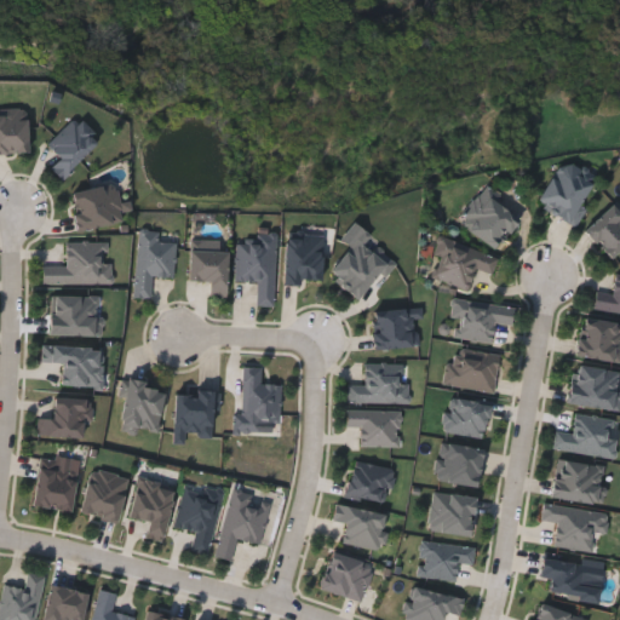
[(46,166),(57,156),(47,145),(75,119),(98,143),(59,181),(46,166)]
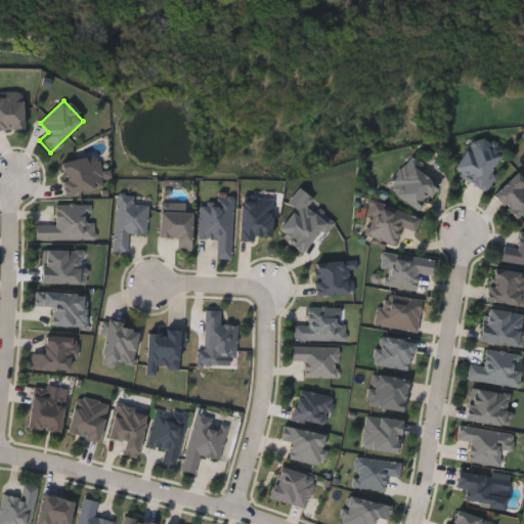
[(494,197),(516,175),(523,183),(523,210),(516,218),(494,197)]
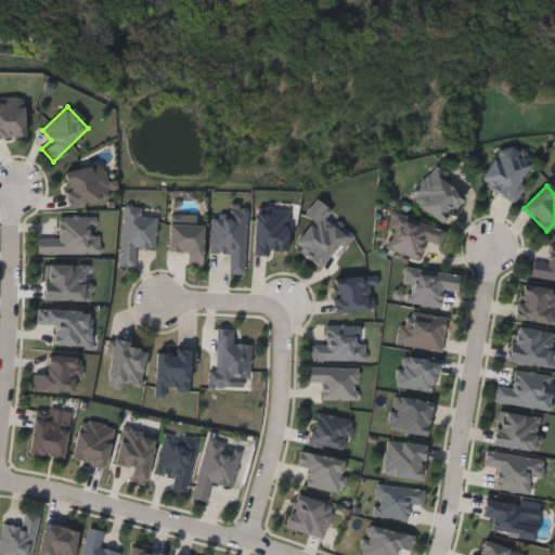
[(294,245),(313,224),(305,216),(318,203),(352,239),(343,248),(339,246),(317,269),(294,245)]
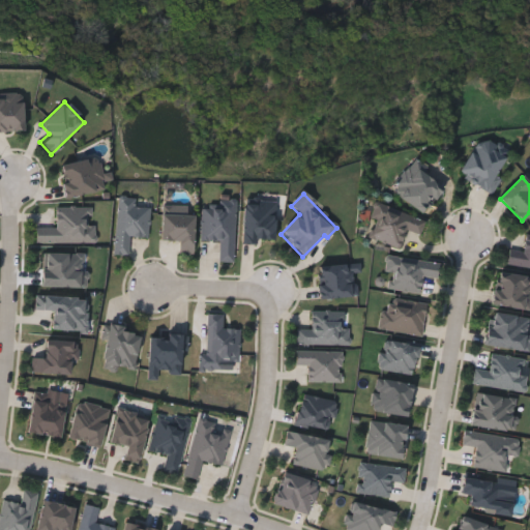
[(147,238),(128,236),(126,256),(114,255),(118,198),(134,200),(134,207),(149,208),(147,238)]
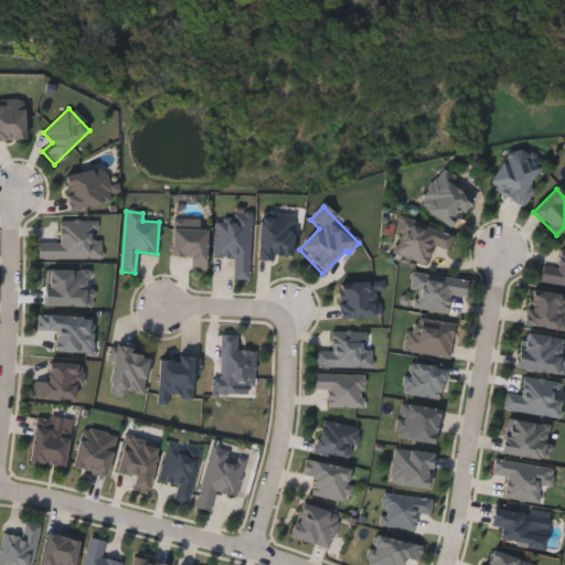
[(248,280),(233,280),(233,258),(213,257),(214,222),(236,222),(236,216),(249,217),(248,280)]
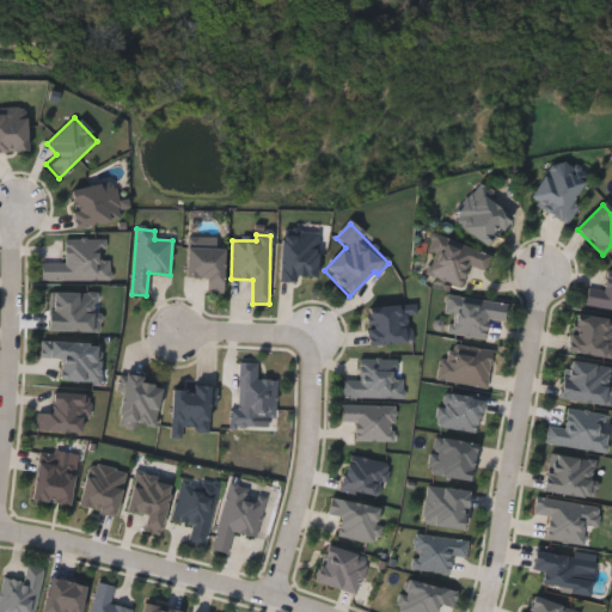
[(109,282),(40,281),(40,263),(63,263),(63,240),(101,240),(99,261),(109,261),(109,282)]
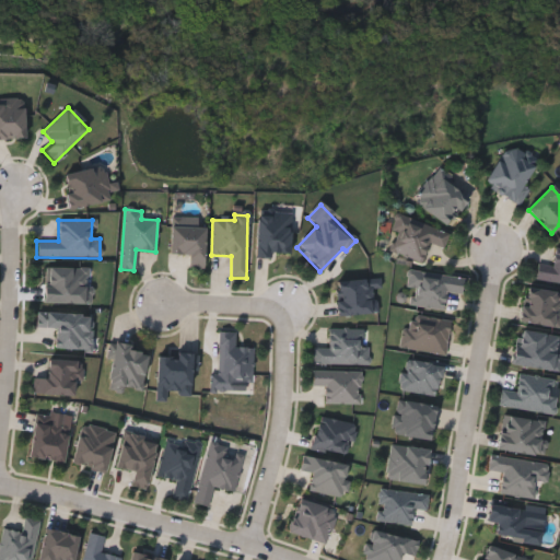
[(170,254),(170,226),(205,228),(203,269),(189,268),(189,255),(170,254)]
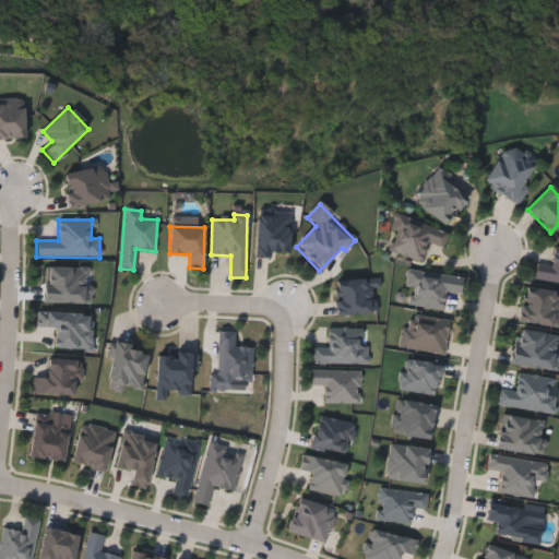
[(411,307),(411,288),(406,288),(406,273),(462,274),(462,293),(443,293),(443,308),(411,307)]
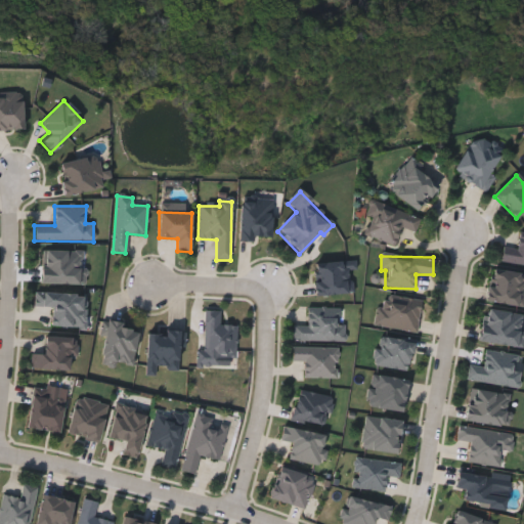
[(235,325),(234,366),(201,364),(203,310),(220,311),(219,324),(235,325)]
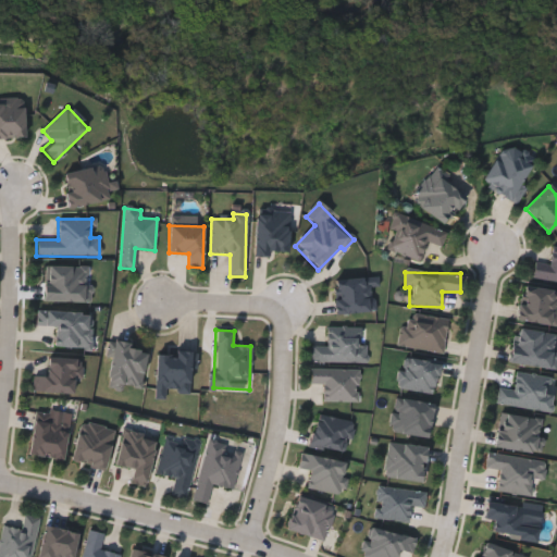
[(144,346),(143,387),(107,385),(109,344),(144,346)]
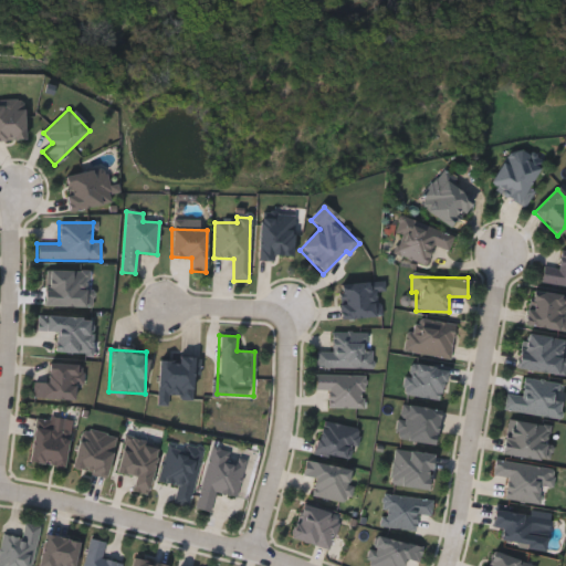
[(158,404),(158,358),(196,359),(196,397),(167,397),(167,404),(158,404)]
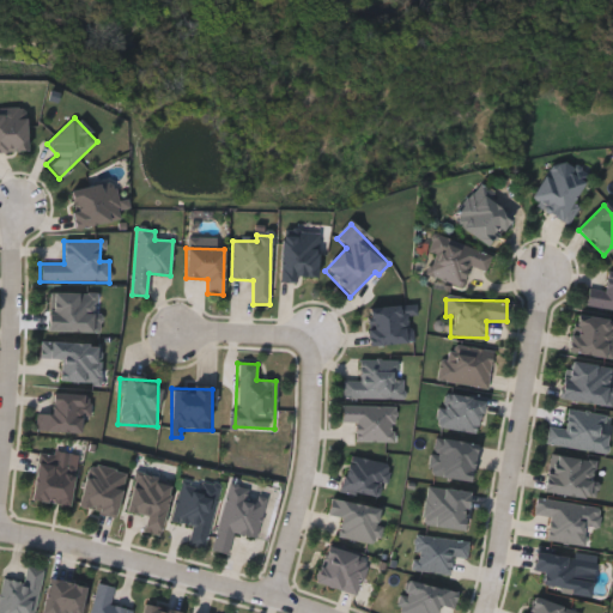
[(607,436),(605,454),(545,445),(547,428),(564,430),(568,411),(601,416),(598,435),(607,436)]
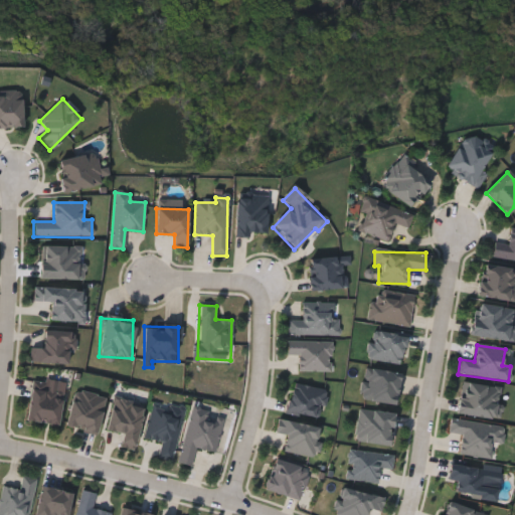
[(497,420),(456,413),(462,382),(502,389),(497,420)]
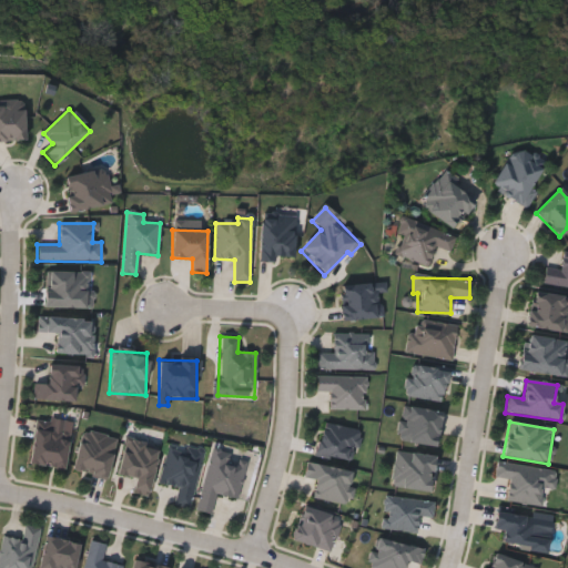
[(29,464),(36,423),(70,428),(63,469),(29,464)]
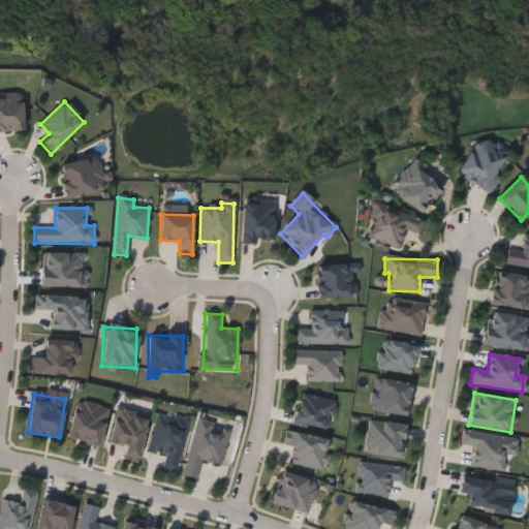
[(196,418),(229,428),(220,464),(200,460),(196,478),(182,475),(196,418)]
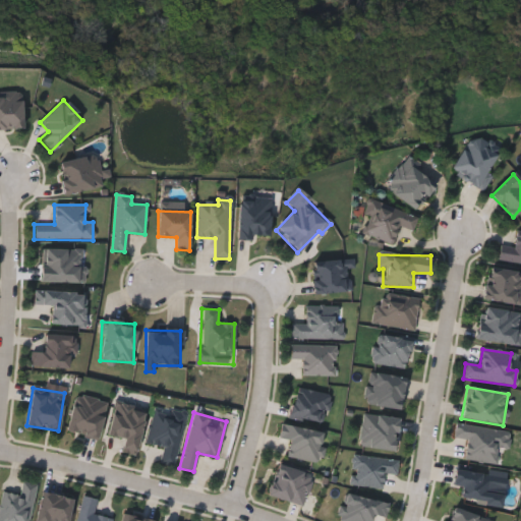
[(358,447),(361,414),(398,418),(395,451),(358,447)]
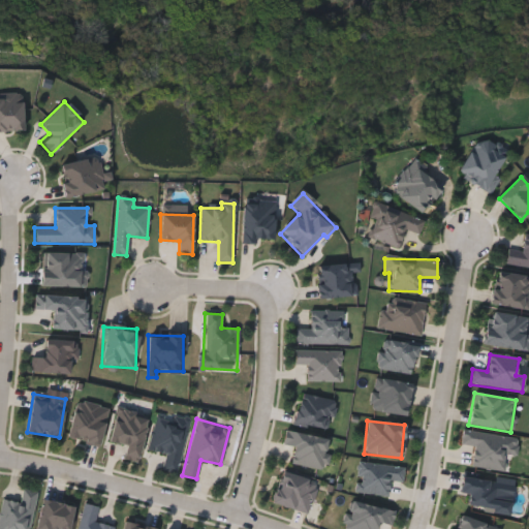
[(470,466),(473,447),(460,445),(463,431),(514,439),(510,456),(505,455),(503,472),(470,466)]
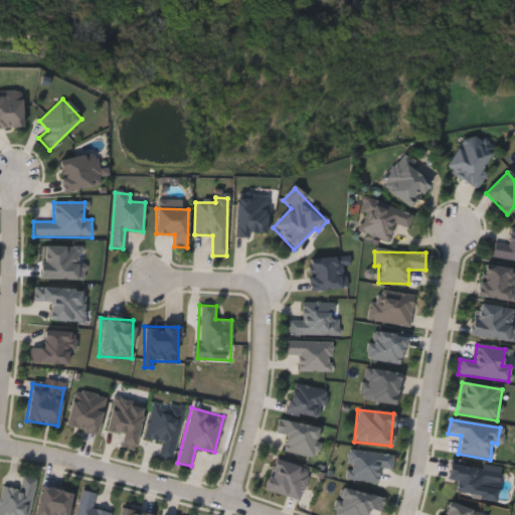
[(300,498),(265,490),(273,459),(308,467),(300,498)]
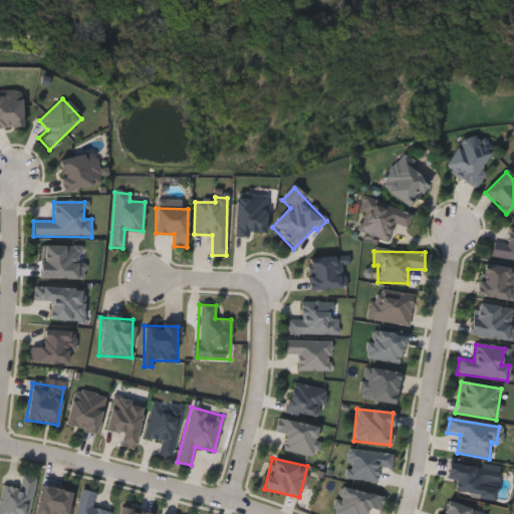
[(493,498),(454,492),(456,480),(446,479),(449,462),(498,470),(493,498)]
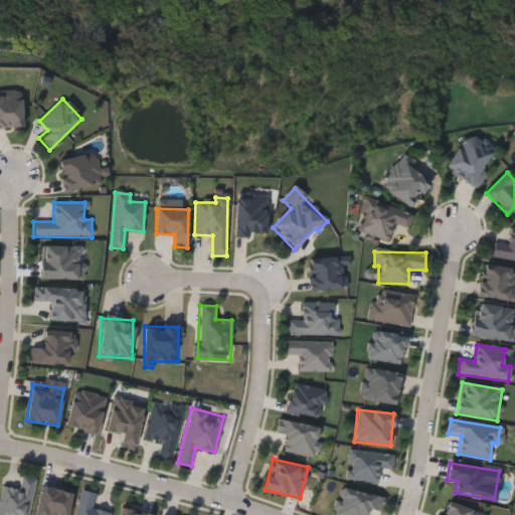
[(72,492),(66,514),(34,514),(40,485),(72,492)]
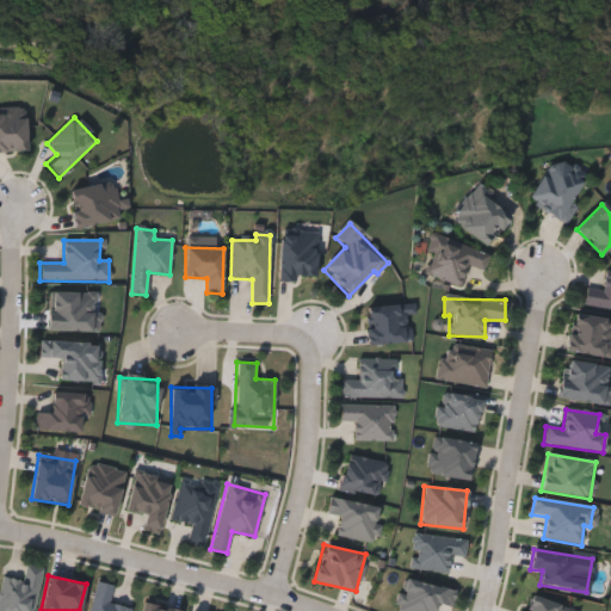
[(130,608),(129,610),(90,610),(96,581),(113,585),(110,603),(130,608)]
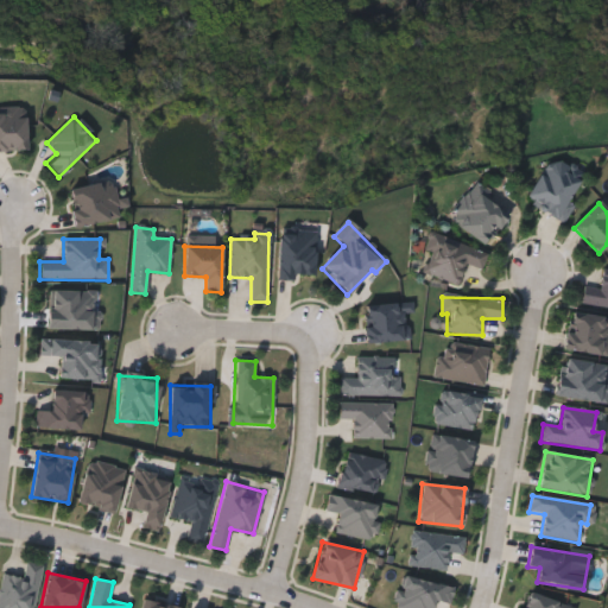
[(567,602),(564,607),(520,607),(526,590),(567,602)]
